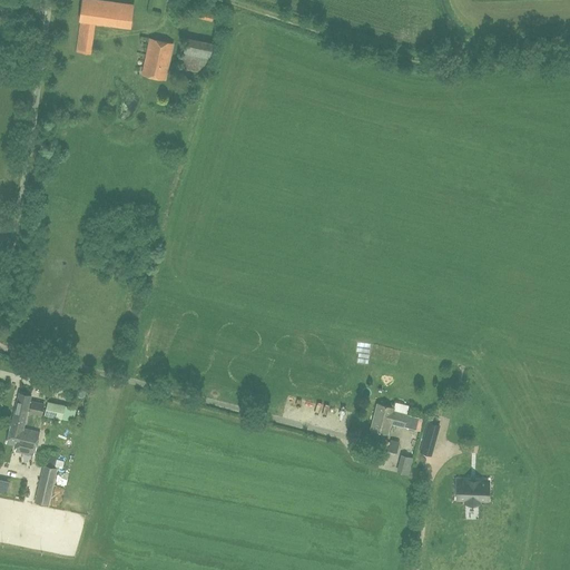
[(82,0),(80,20),(81,20),(77,53),(90,55),(95,22),(130,27),(134,6),(95,0),(82,0)]
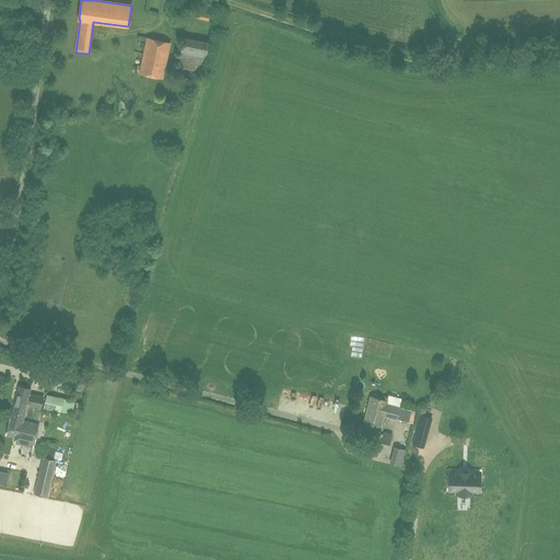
[(193,8),(190,15),(207,20),(209,12),(193,8)]
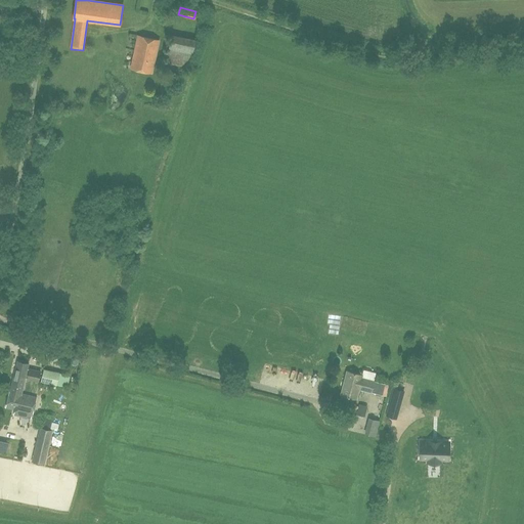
[(150,72),(158,42),(138,37),(131,68),(150,72)]
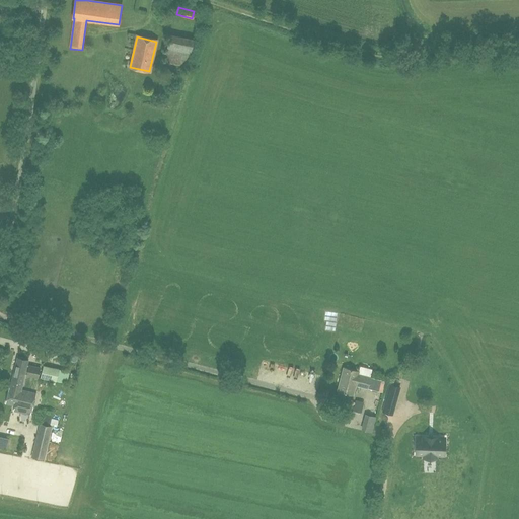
[(38,378),(40,369),(27,366),(28,361),(17,358),(10,387),(21,390),(25,374),(38,378)]
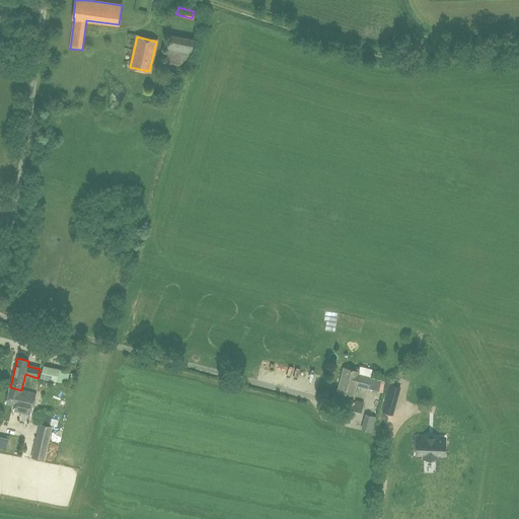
[(361,372),(372,374),(374,368),(362,365),(361,372)]
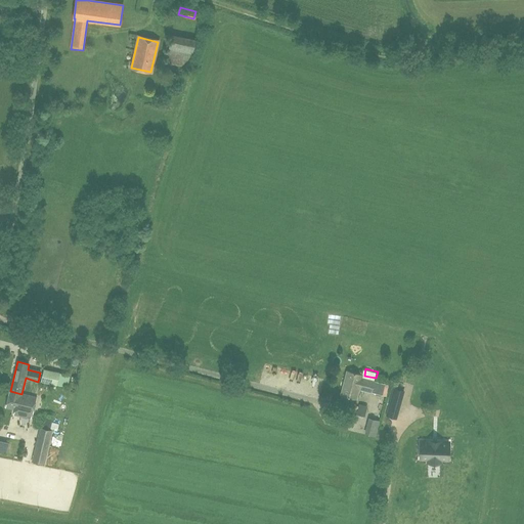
[(43,369),(41,382),(56,386),(59,374),(43,369)]
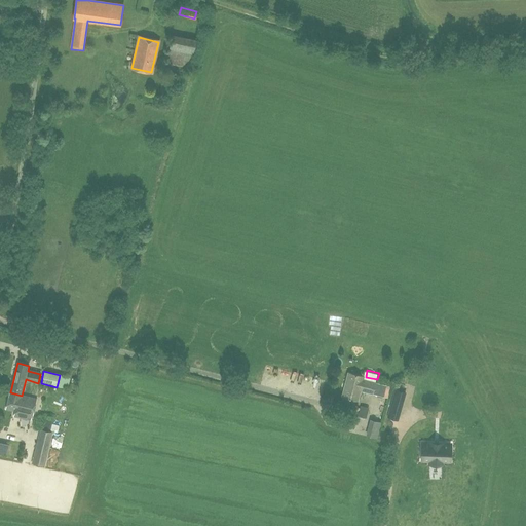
[(386,385),(376,383),(363,379),(364,376),(348,372),(342,397),(358,401),(360,390),(383,397),(386,385)]
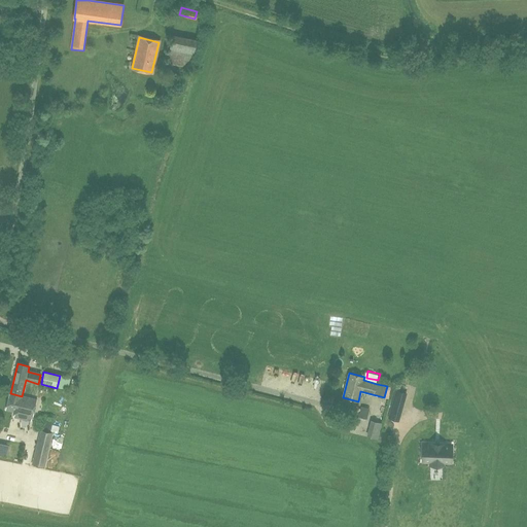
[(407,393),(396,390),(389,419),(398,422),(407,393)]
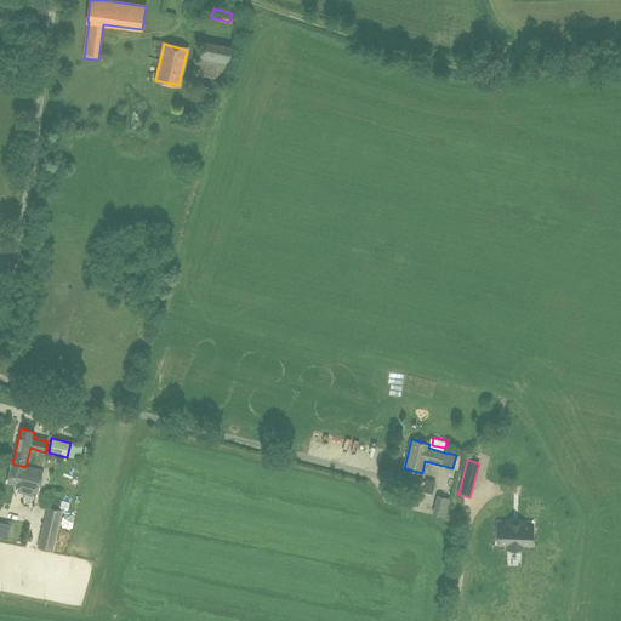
[(26,467),(12,463),(11,463),(6,483),(24,488),(23,494),(36,496),(38,490),(39,491),(44,471),(26,467)]
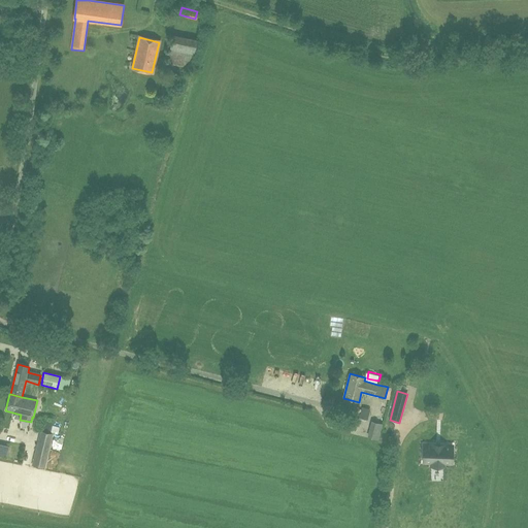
[(370,409),(362,408),(360,419),(368,421),(370,409)]
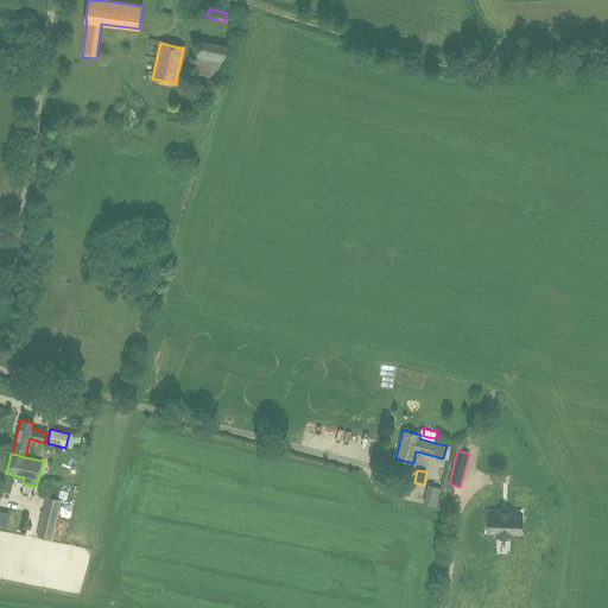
[(441,488),(429,486),(425,502),(436,506),(441,488)]
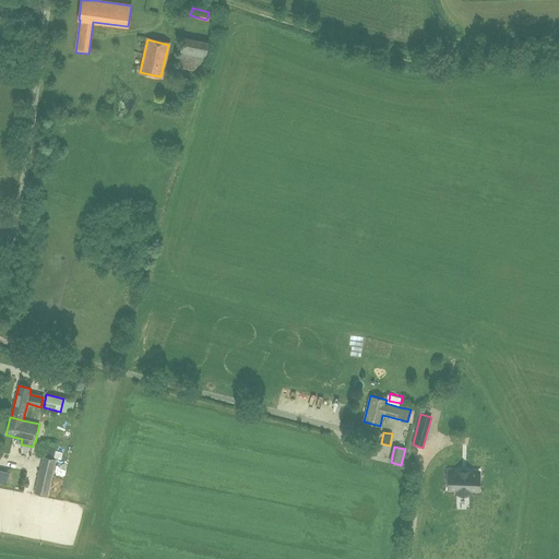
[(34,492),(47,496),(52,472),(40,468),(34,492)]
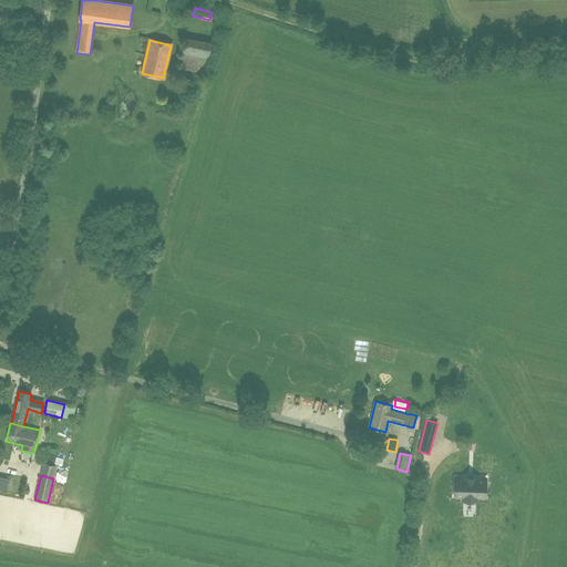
[(485,478),(455,477),(454,496),(463,497),(463,501),(476,501),(476,497),(485,497),(485,478)]
